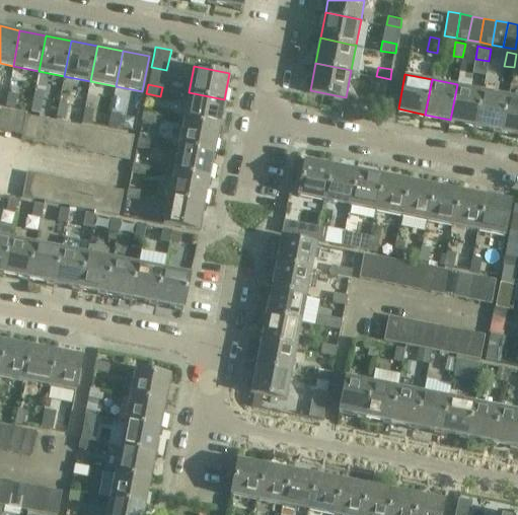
[(475,125),(483,89),(457,84),(450,120),(475,125)]
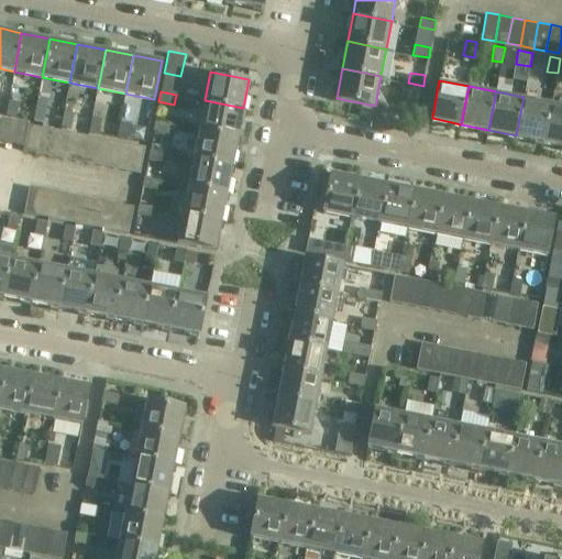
[(39,97),(34,119),(44,121),(48,99),(39,97)]
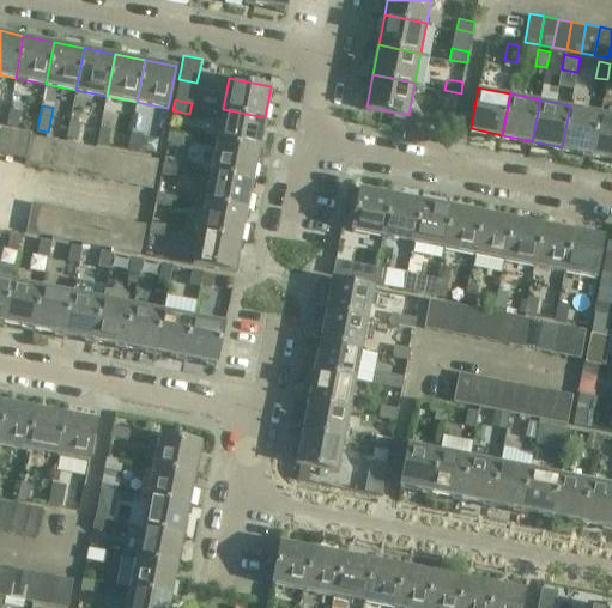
[(593,153),(601,111),(570,105),(562,147),(593,153)]
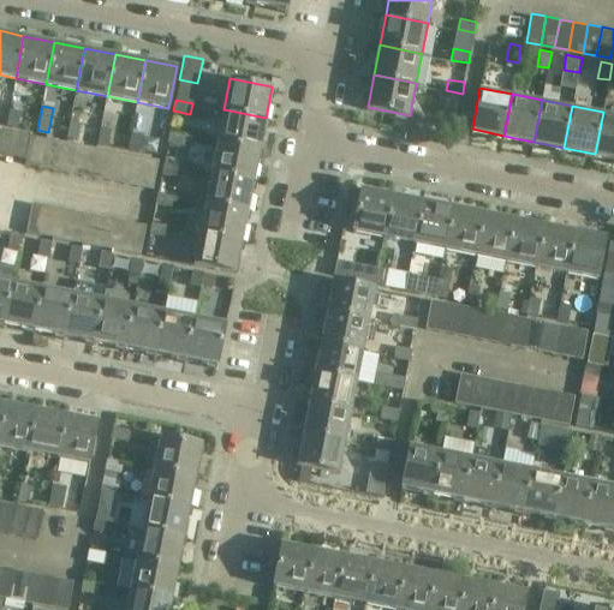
[(10,107),(6,124),(18,126),(22,109),(10,107)]
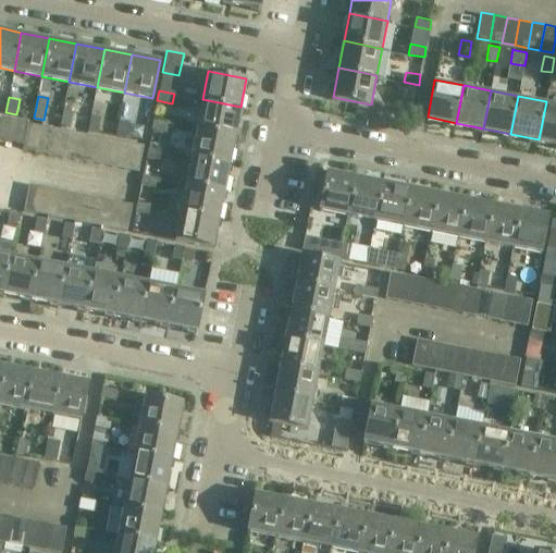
[(241,107),(202,99),(197,127),(235,134),(241,107)]
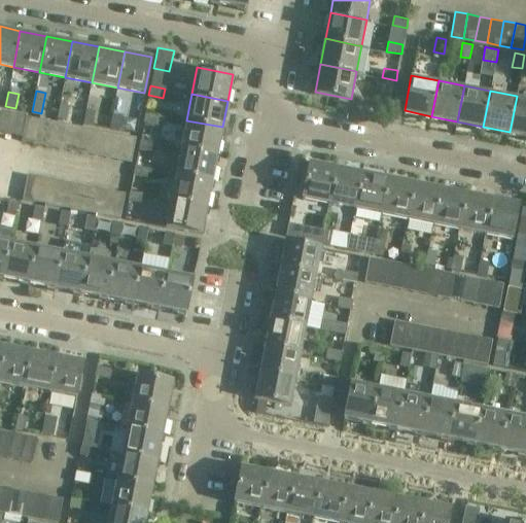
[(377,104),(391,107),(392,98),(379,95),(377,104)]
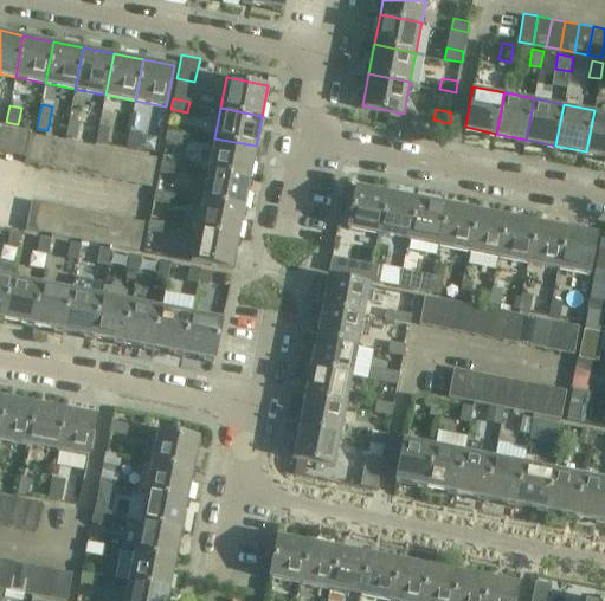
[(604,111),(594,110),(586,152),(604,155),(604,111)]
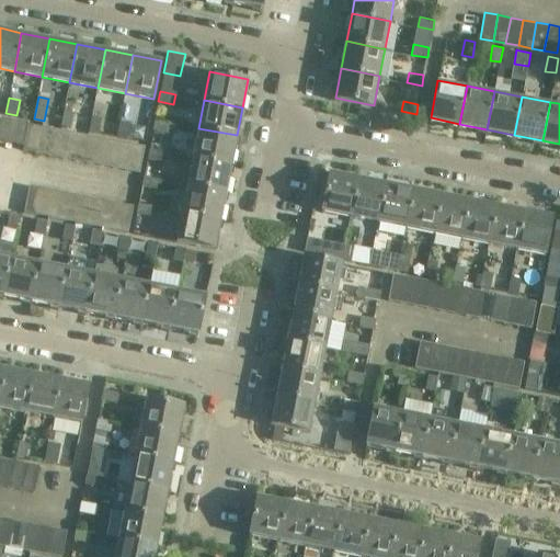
[(65,109),(61,124),(71,126),(75,111),(65,109)]
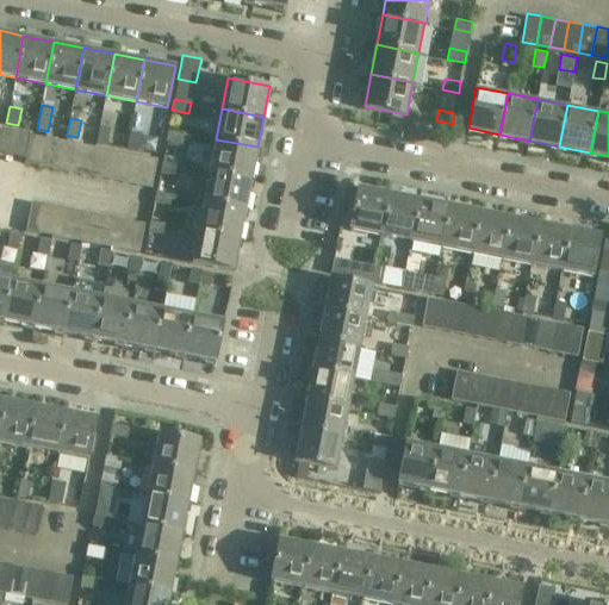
[(100,124),(97,141),(107,143),(111,126),(100,124)]
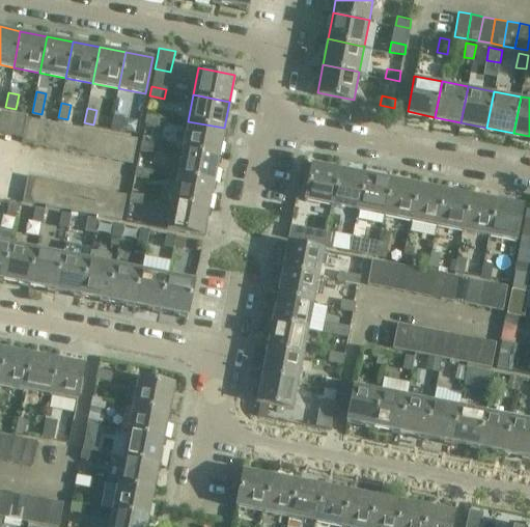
[(0,113),(0,131),(23,136),(27,115),(1,110),(0,113)]
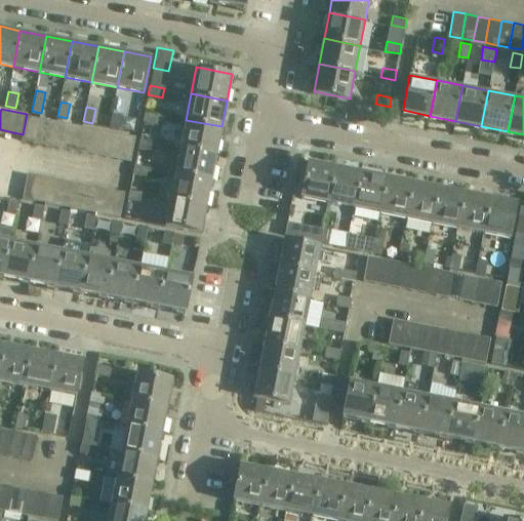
[(112,112),(109,126),(119,127),(121,114),(112,112)]
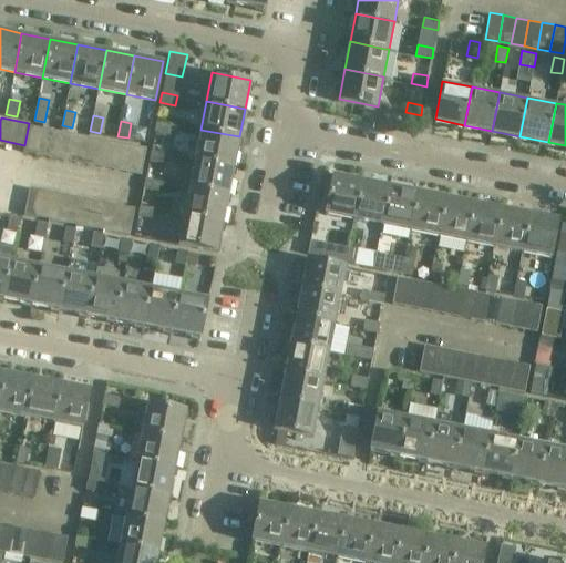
[(156,121),(154,131),(170,133),(172,123),(156,121)]
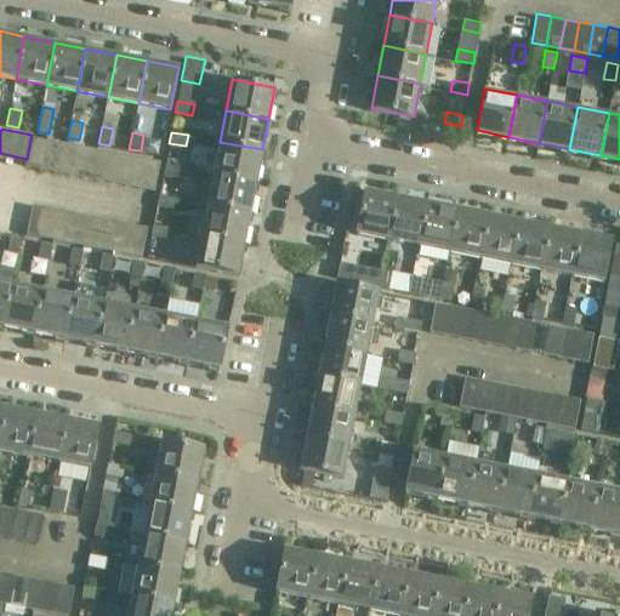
[(32,135),(27,159),(26,164),(40,166),(46,137),(32,135)]
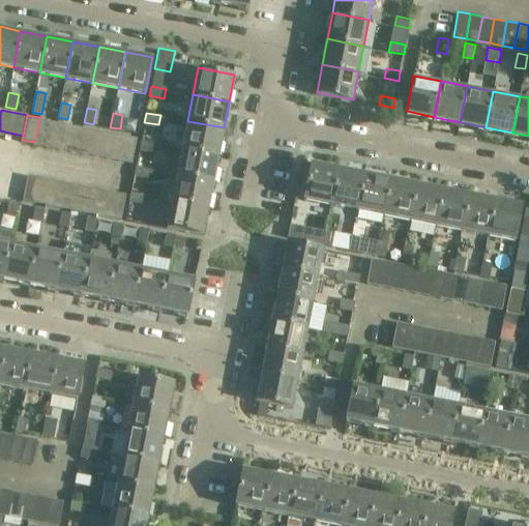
[(39,117),(34,142),(46,144),(51,119),(39,117)]
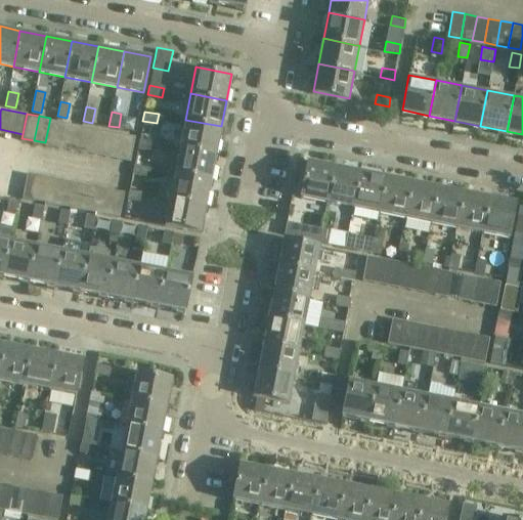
[(50,118),(45,142),(57,144),(62,121),(50,118)]
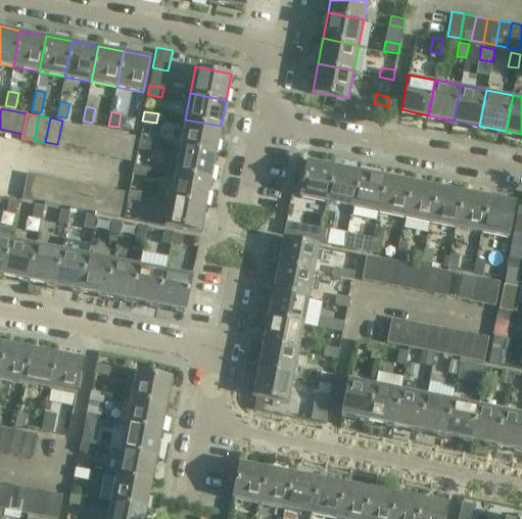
[(221,126),(185,120),(180,145),(205,149),(216,151),(221,126)]
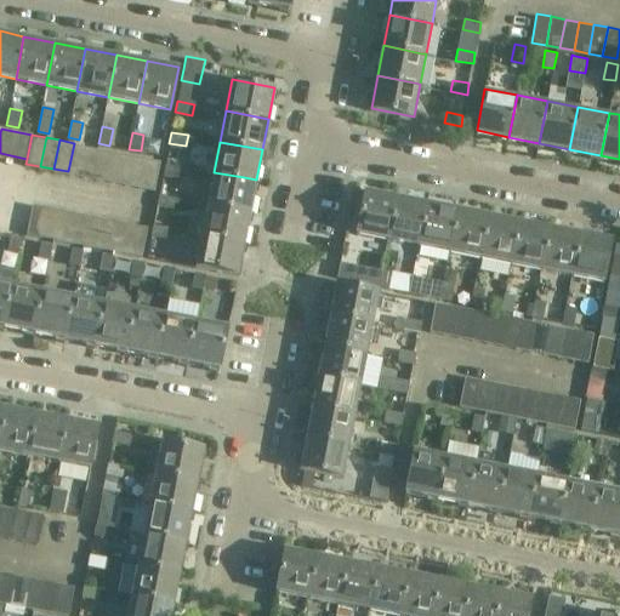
[(74,143),(68,171),(83,175),(89,146),(74,143)]
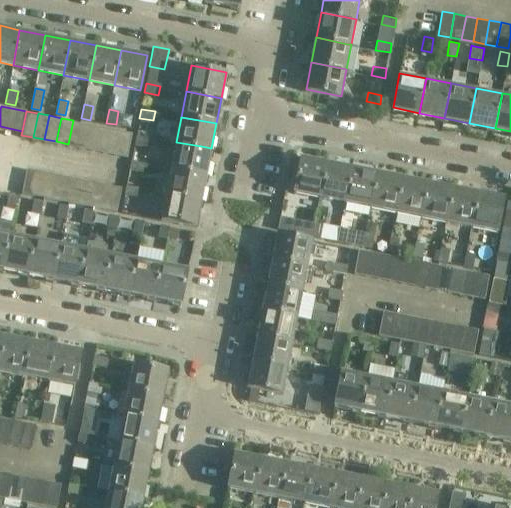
[(73,120),(68,144),(80,146),(84,122),(73,120)]
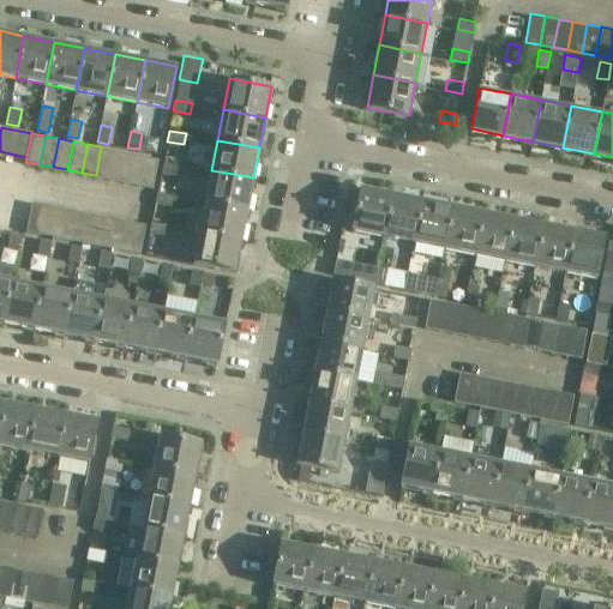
[(101,146),(96,175),(109,178),(115,150),(101,146)]
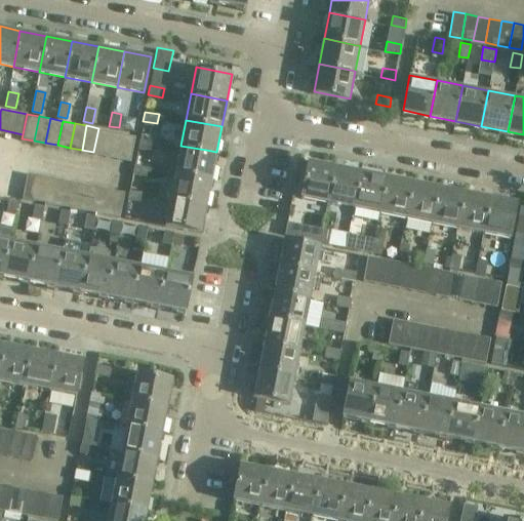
[(98,128),(93,152),(106,155),(111,130),(98,128)]
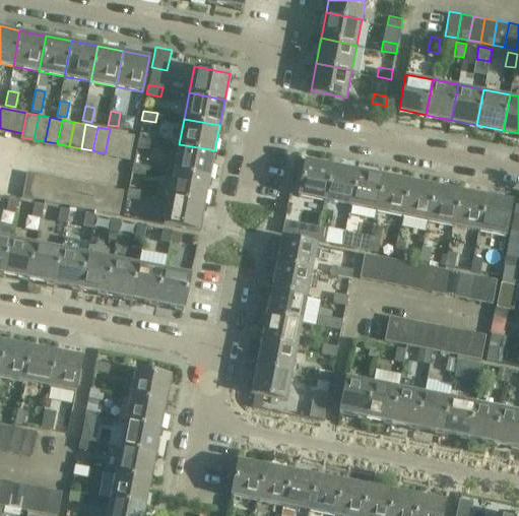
[(110,129),(105,153),(119,155),(123,132),(110,129)]
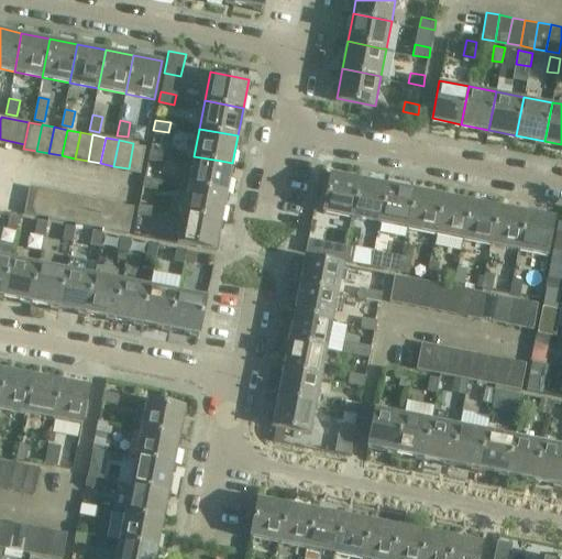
[(133,143),(129,168),(141,171),(145,145),(133,143)]
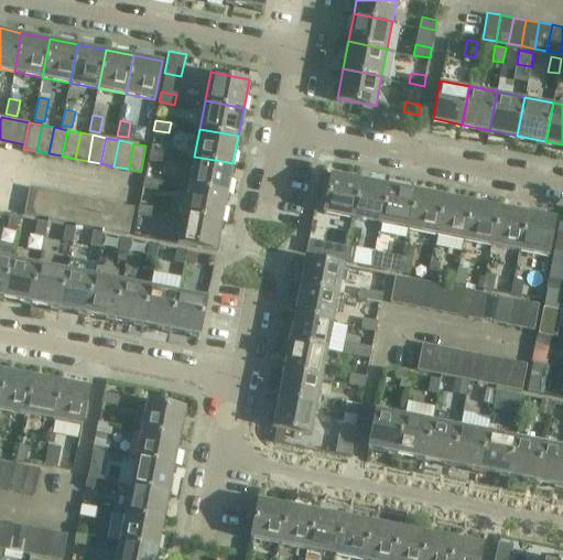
[(150,148),(148,158),(163,161),(165,150),(150,148)]
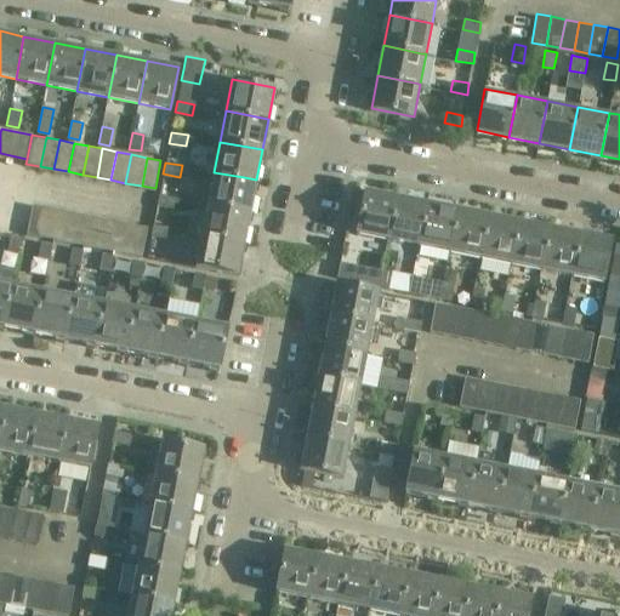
[(256,180),(244,177),(214,172),(208,203),(225,206),(250,211),(256,180)]
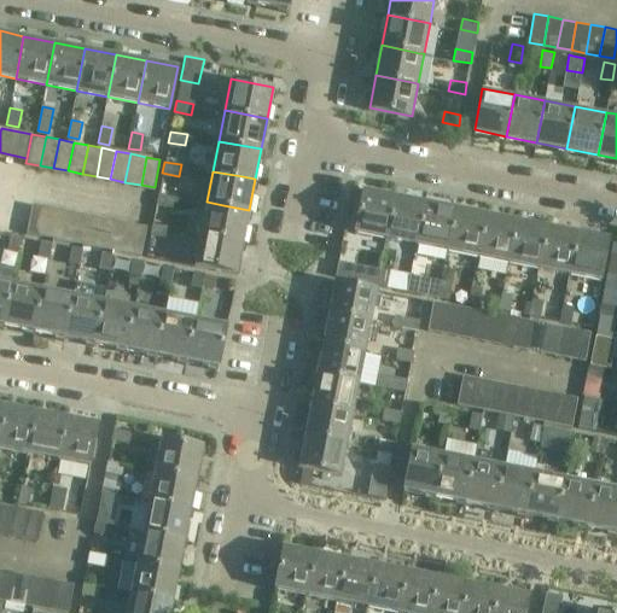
[(388,238),(396,196),(364,190),(355,232),(388,238)]
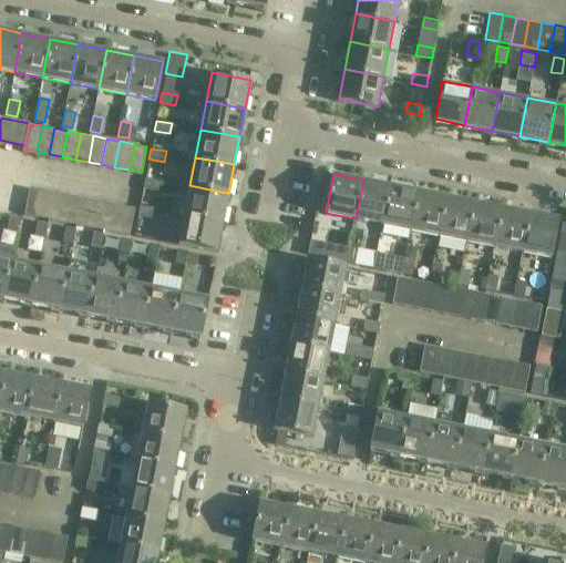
[(145,176),(143,186),(158,190),(161,180),(145,176)]
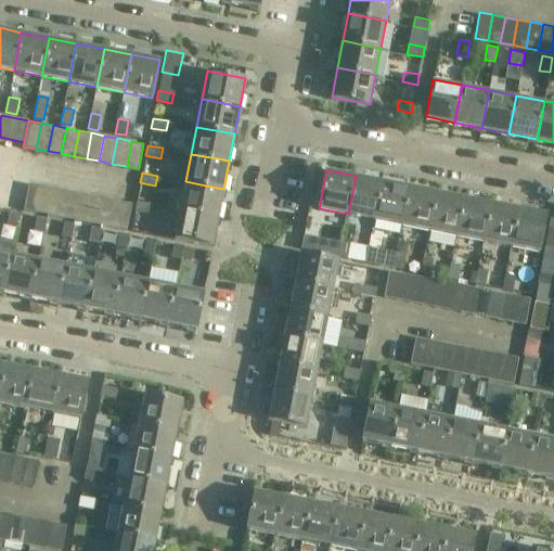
[(374,219),(375,215),(382,181),(356,176),(348,214),(374,219)]
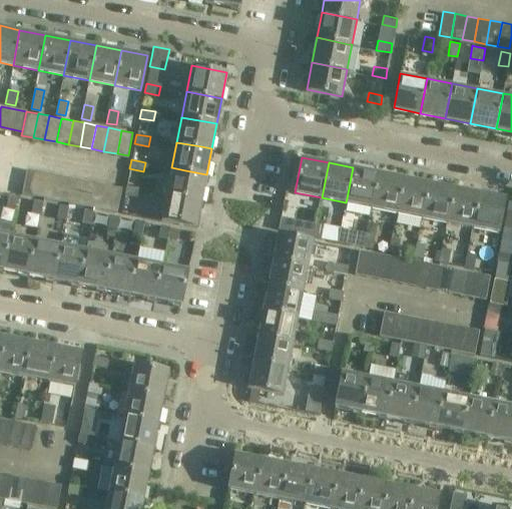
[(34,194),(39,170),(27,167),(22,191),(34,194)]
